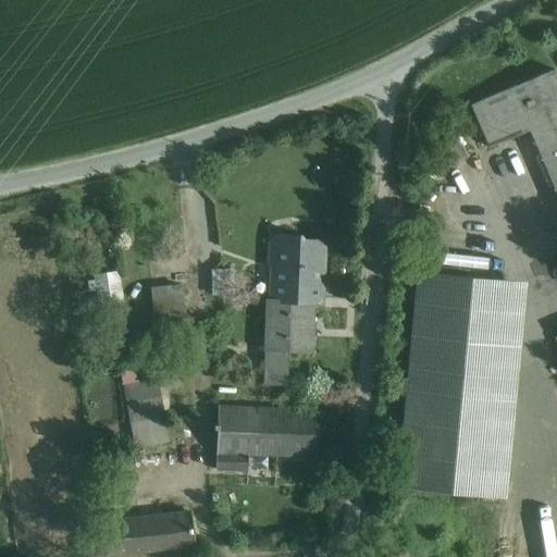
[(490,152),(556,125),(556,82),(474,114),(490,152)]
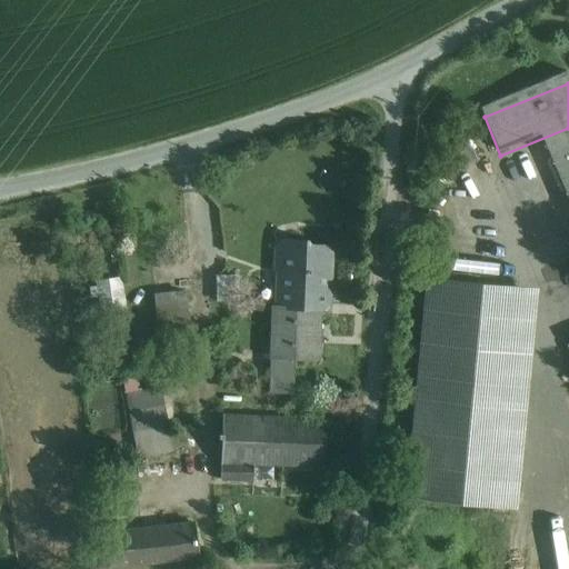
[(568,129),(542,141),(568,200),(568,129)]
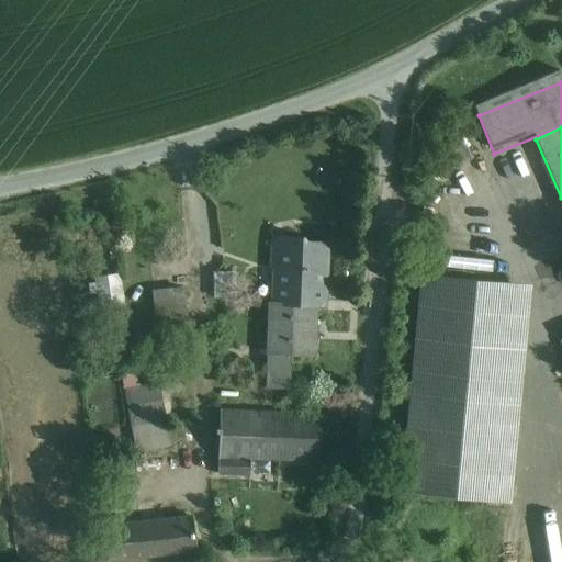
[(328,238),(279,235),(274,294),(325,298),(328,238)]
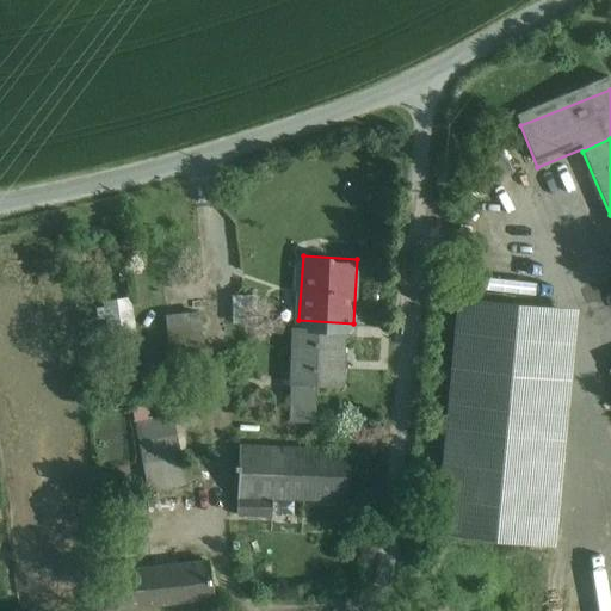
[(554,538),(579,301),(466,289),(442,528),(554,538)]
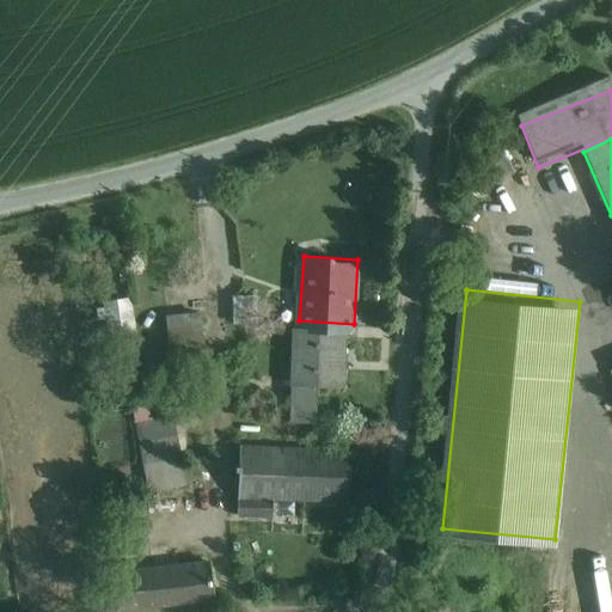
[(257,293),(234,297),(238,322),(261,318),(257,293)]
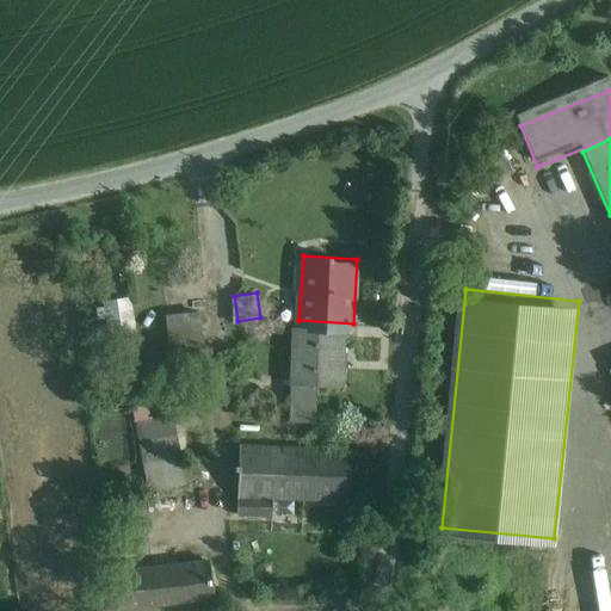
[(199,310),(170,312),(172,344),(202,341),(199,310)]
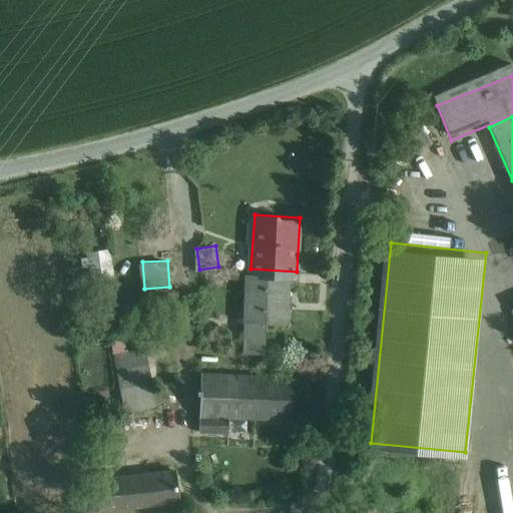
[(294,318),(297,272),(250,269),(248,315),(294,318)]
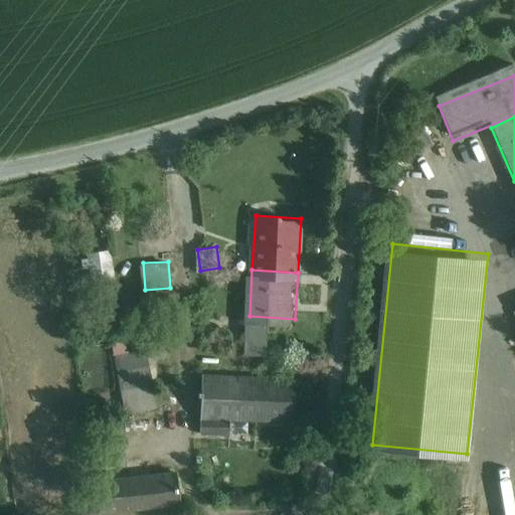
[(244,325),(243,354),(265,355),(266,326),(244,325)]
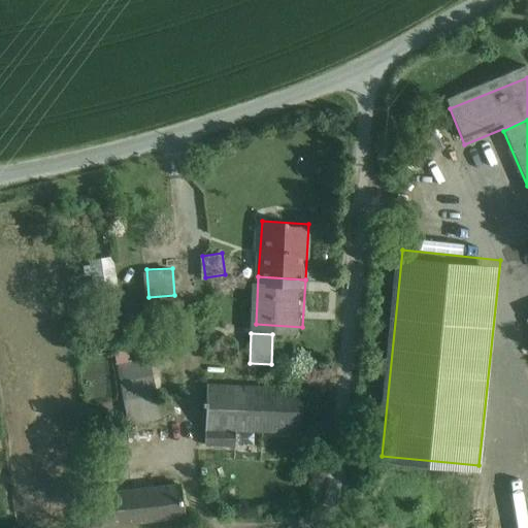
[(151,356),(120,365),(127,391),(159,382),(151,356)]
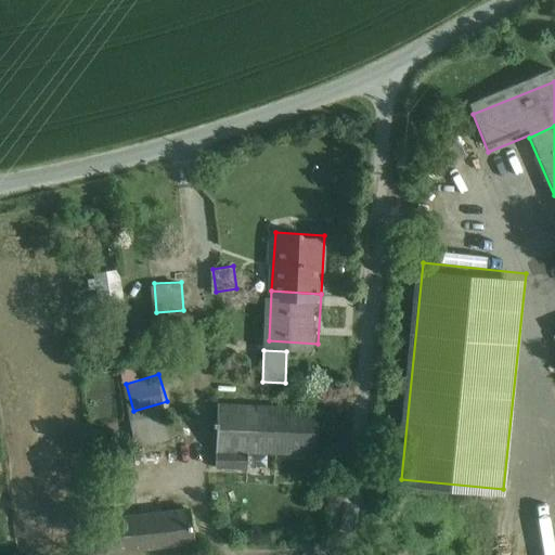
[(321,407),(219,402),(217,444),(320,449),(321,407)]
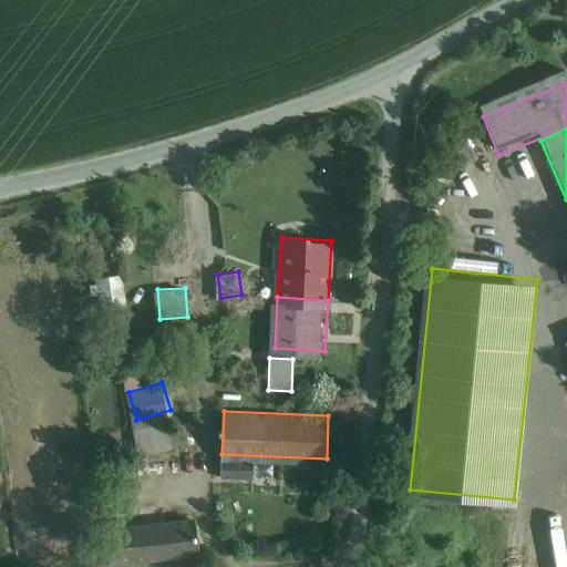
[(198,519),(119,525),(121,564),(200,557),(198,519)]
